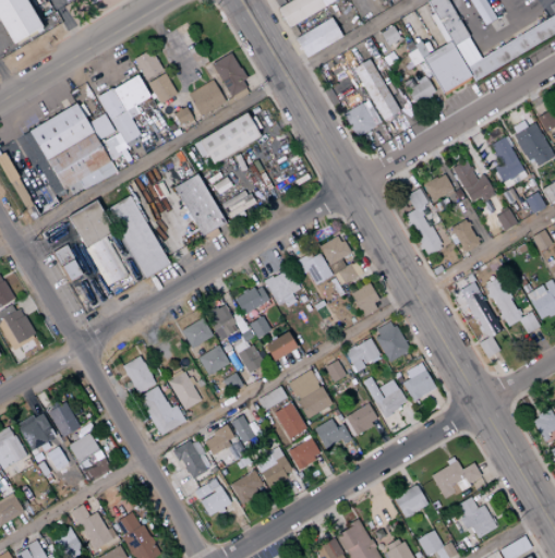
[(0,23),(0,0),(25,0),(41,27),(13,45),(0,23)]
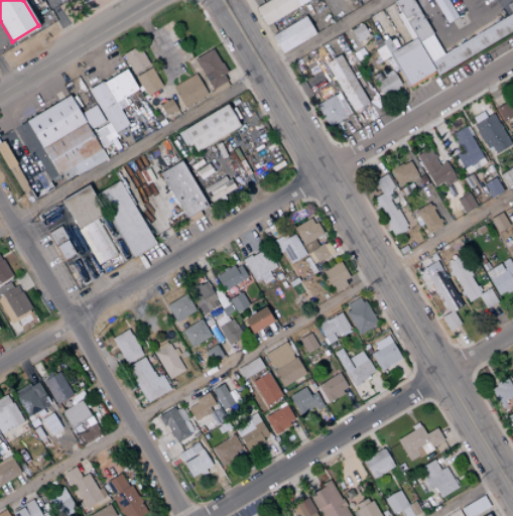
[(259,7),(271,0),(297,0),(301,6),(270,25),(259,7)]
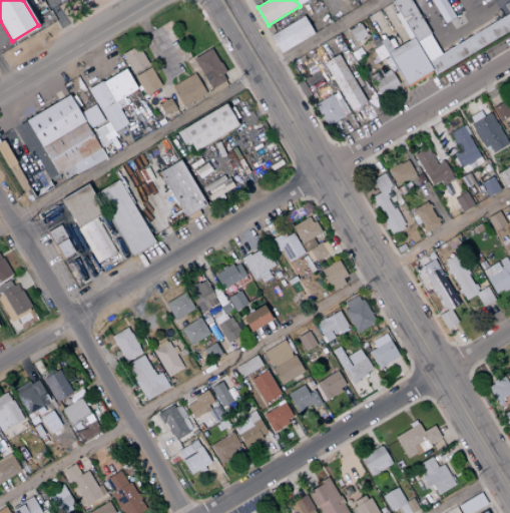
[(415,38),(394,2),(393,1),(394,0),(412,0),(433,34),(432,35),(418,43),(415,38)]
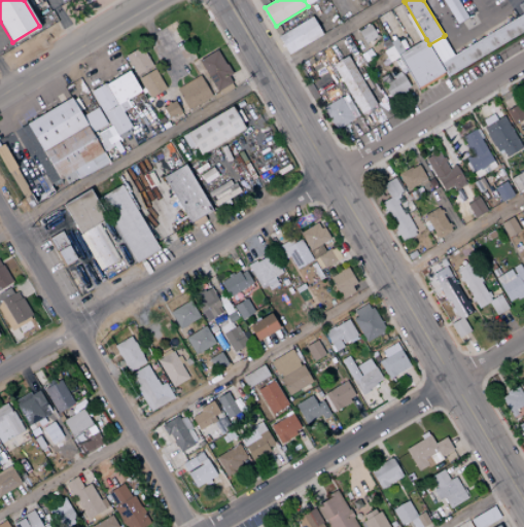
[(444,0),(459,0),(470,18),(459,24),(444,0)]
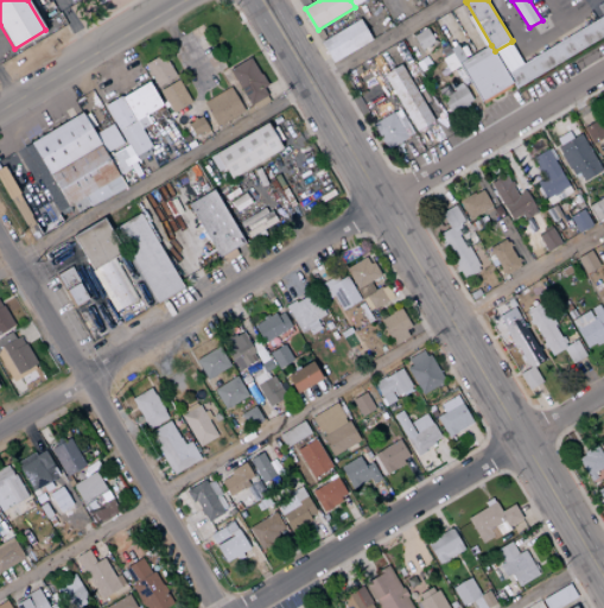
[(509,74),(525,64),(598,20),(603,17),(603,12),(598,6),(603,2),(603,37),(517,89),(514,83),(509,74)]
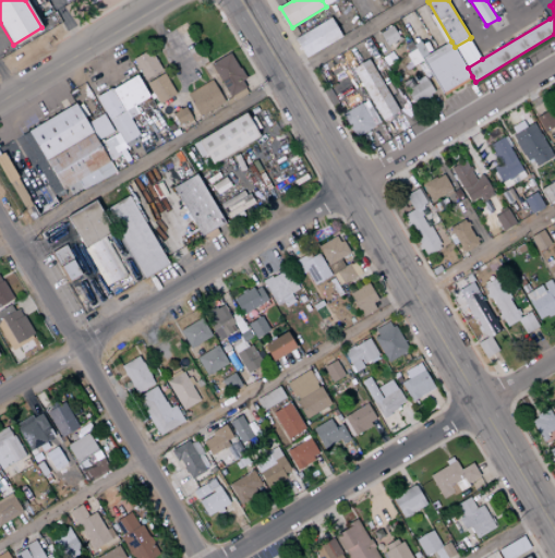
[(298,38),(333,17),(344,35),(344,36),(310,57),(298,38)]
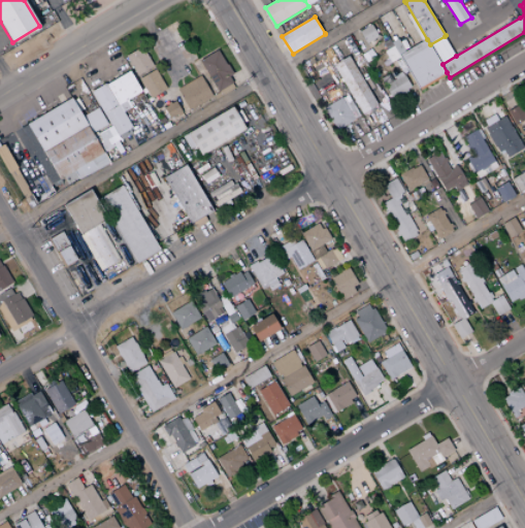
[(372,25),(380,36),(368,43),(361,32),(372,25)]
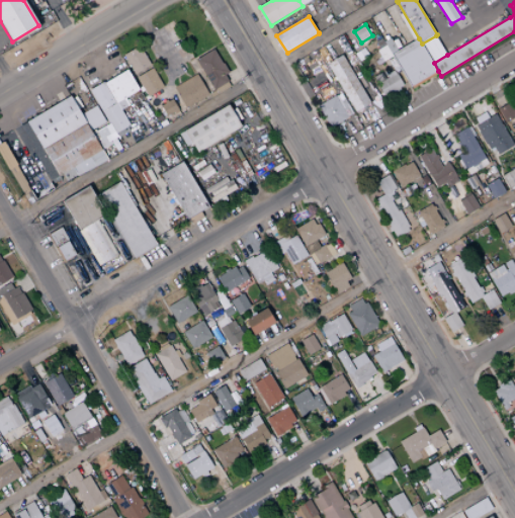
[(422,44),(436,35),(447,55),(434,63),(422,44)]
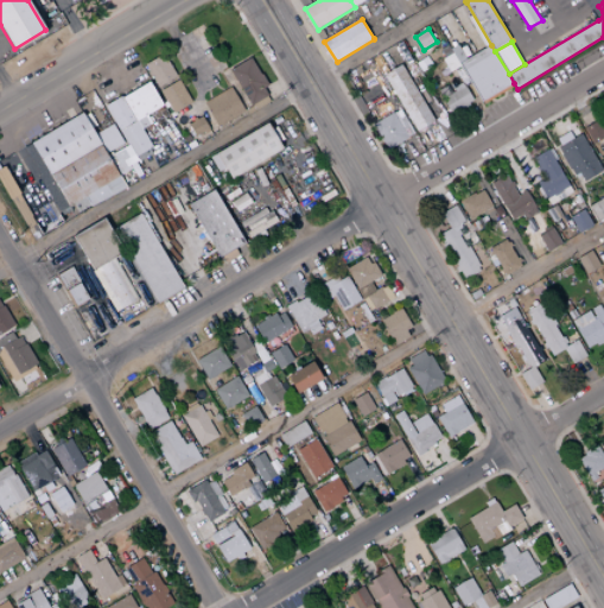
[(468,59),(459,44),(451,49),(461,64),(468,59)]
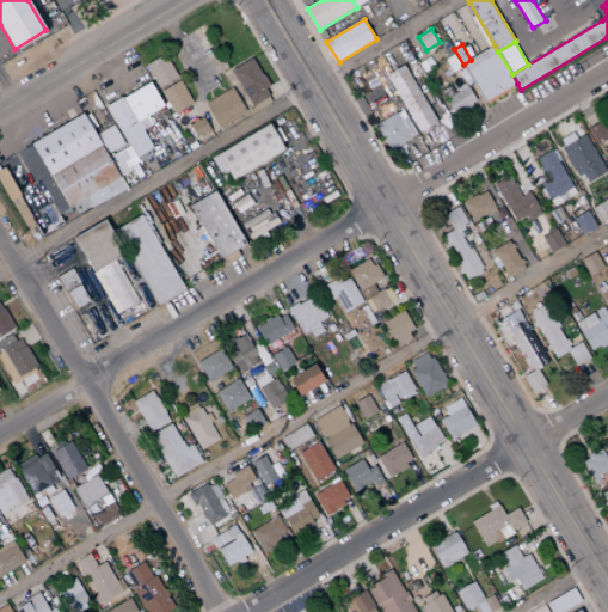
[(464,65),(471,60),(479,54),(495,46),(498,51),(513,74),(517,84),(486,103),(464,65)]
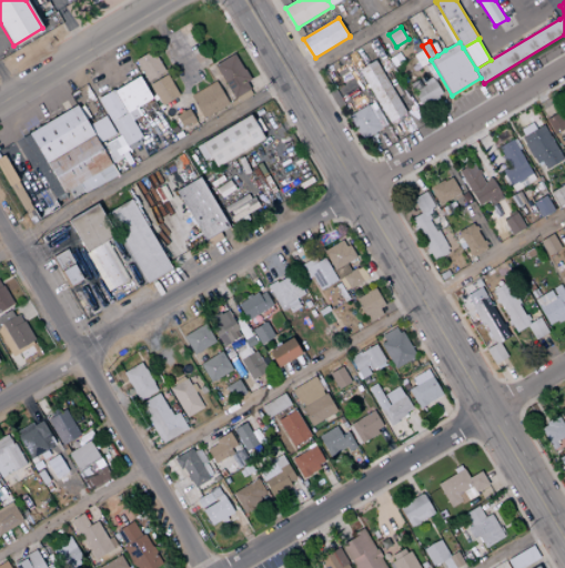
[(137,60),(154,50),(159,57),(167,71),(150,81),(137,60)]
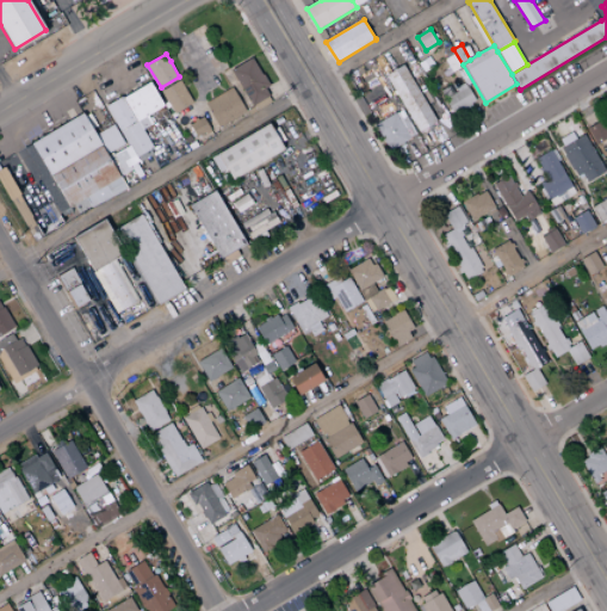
[(254,106),(233,71),(253,57),(264,75),(265,74),(271,85),(266,88),(271,96),(270,96),(272,100),(258,109),(255,105),(254,106)]
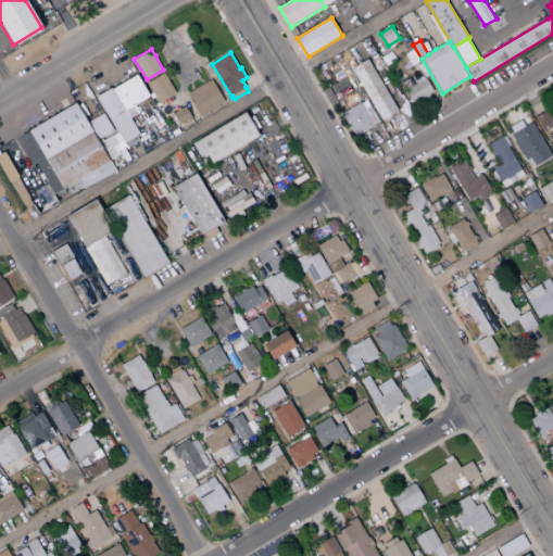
[(382,119),(352,68),(368,59),(399,110),(382,119)]
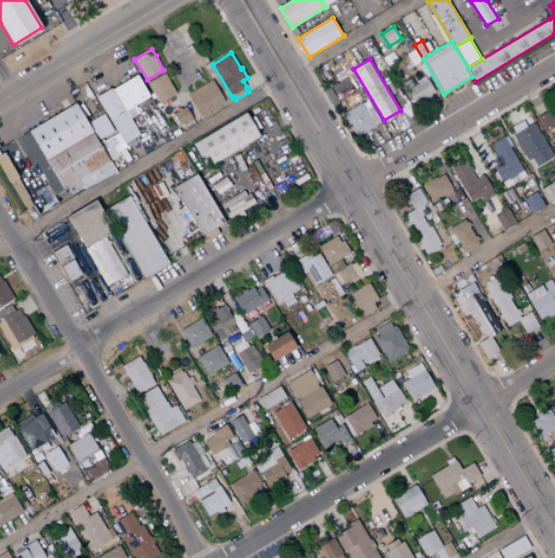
[(148,83),(166,73),(170,80),(178,94),(161,104),(148,83)]
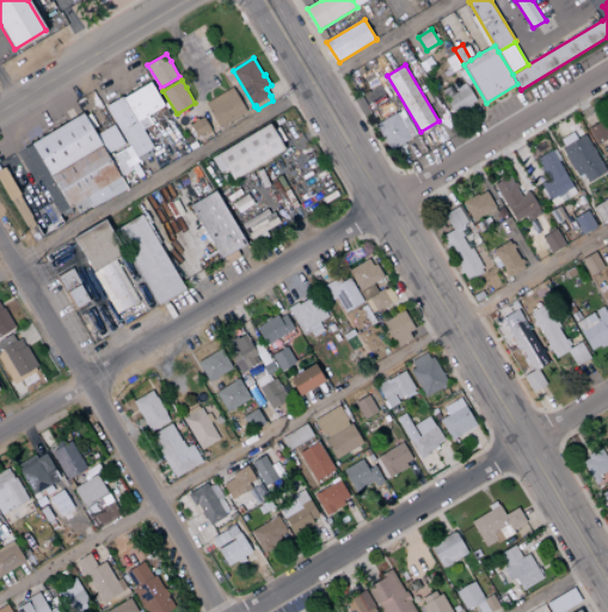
[(108,106),(124,97),(152,81),(166,105),(149,115),(155,123),(154,124),(155,128),(149,132),(148,128),(145,129),(155,147),(152,150),(155,154),(142,163),(139,157),(137,158),(130,144),(109,108),(108,106)]
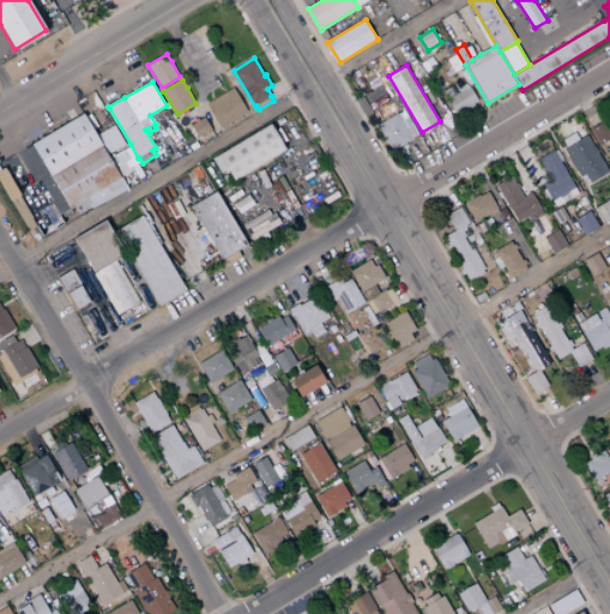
[(448,100),(460,92),(459,89),(467,83),(470,86),(471,86),(479,101),(475,104),(476,107),(470,110),(469,108),(457,115),(448,100)]
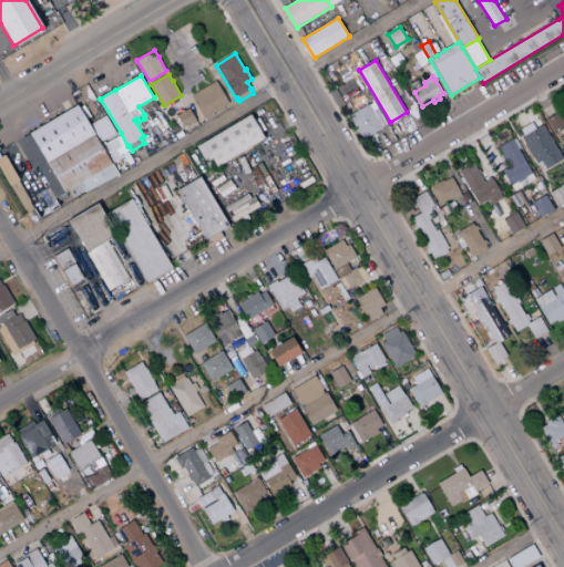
[(193,96),(200,92),(217,82),(231,104),(205,119),(193,96)]
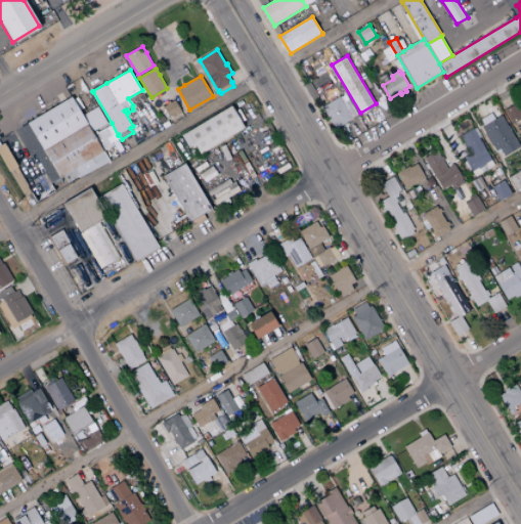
[(341,97),(346,94),(359,115),(353,118),(341,97)]
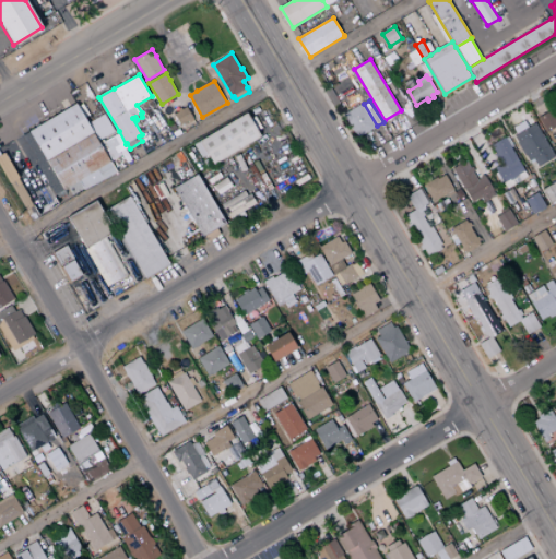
[(31,132),(30,131),(78,103),(94,133),(48,161),(31,132)]
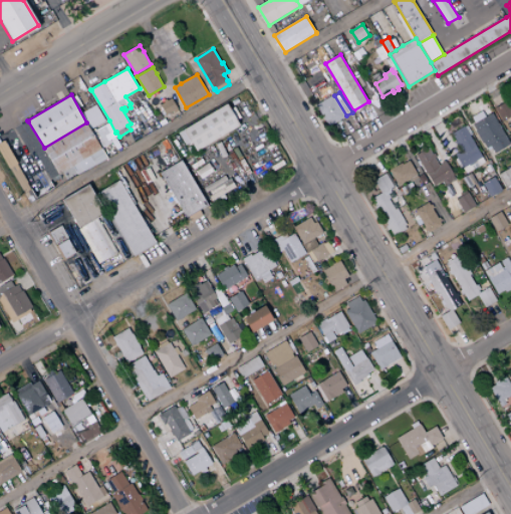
[(316,105),(318,103),(334,94),(334,95),(346,115),(346,116),(334,123),(329,126),(316,105)]
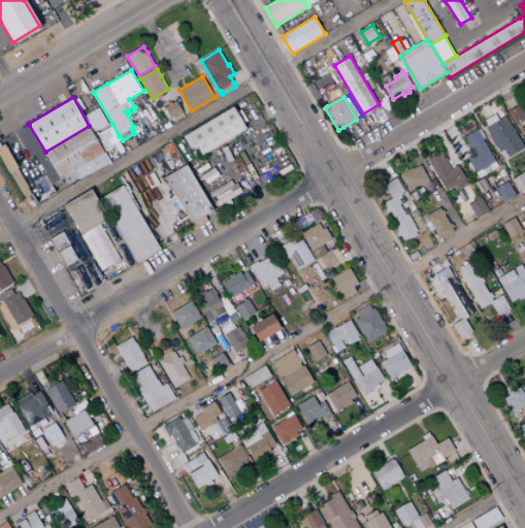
[(165,107),(177,100),(184,111),(183,111),(184,113),(179,116),(178,113),(171,118),(165,107)]
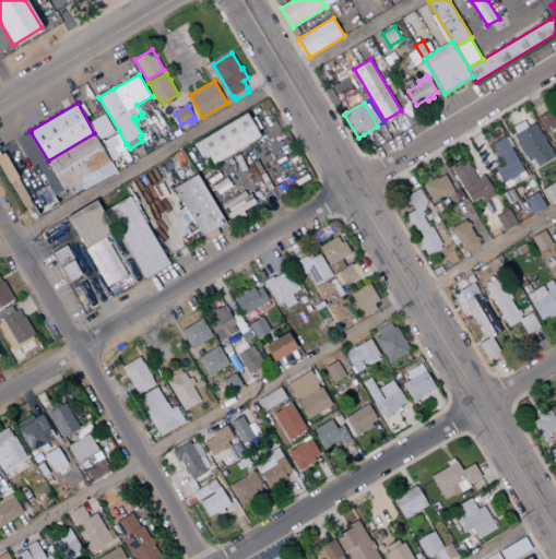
[(548,132),(540,117),(552,109),(555,116),(555,128),(548,132)]
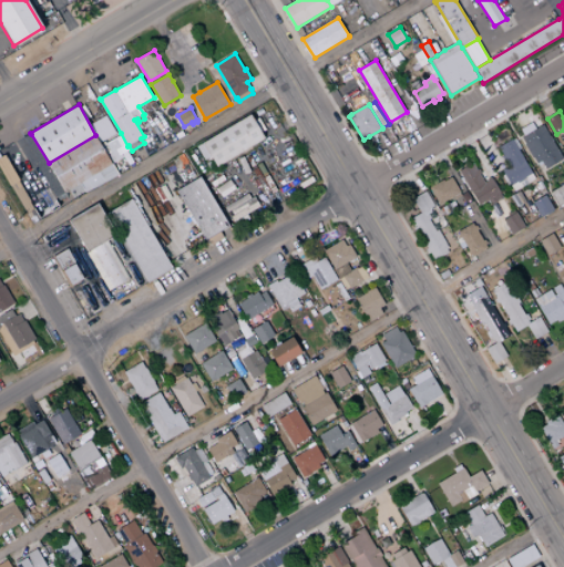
[(203,142),(250,114),(266,138),(217,166),(212,156),(204,143),(203,142)]
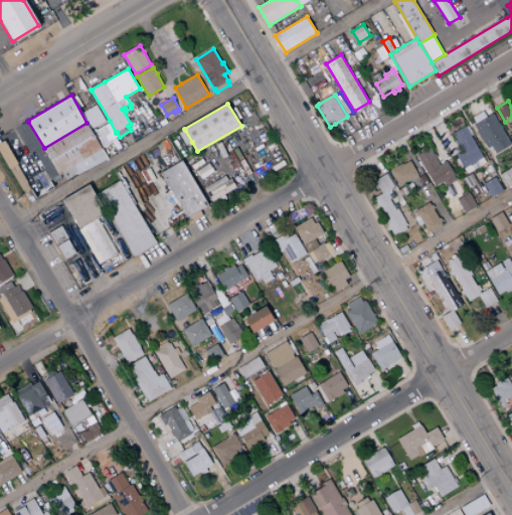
[(497,154),(492,146),(489,148),(486,143),(485,144),(477,131),(478,131),(475,125),(494,113),(511,141),(511,145),(497,154)]
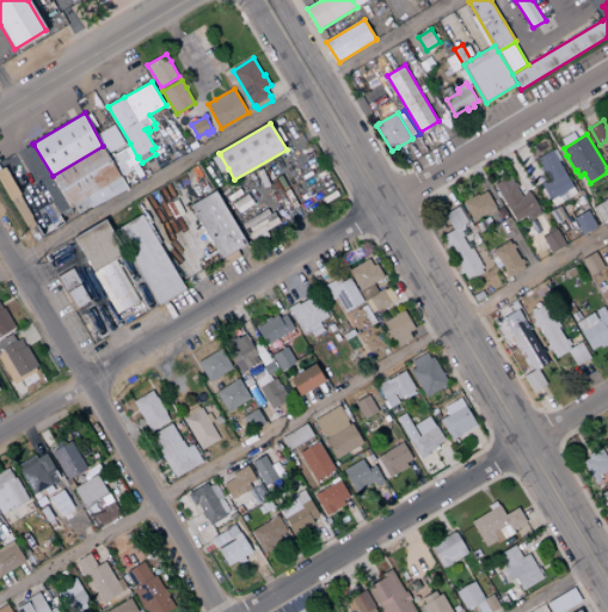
[(62,213),(40,177),(43,176),(26,148),(34,145),(53,176),(72,207),(63,213),(62,213)]
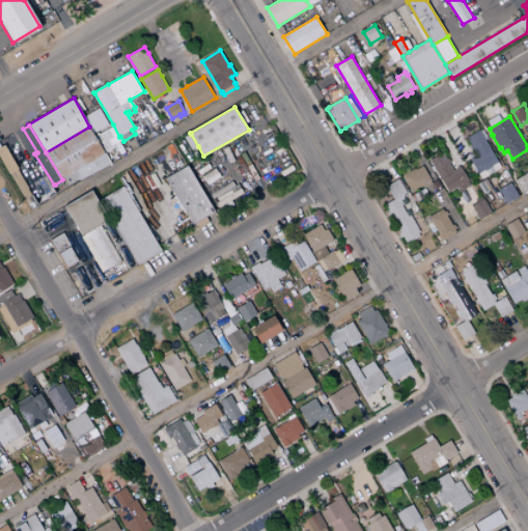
[(62,179),(46,152),(89,127),(94,135),(106,152),(106,154),(77,171),(65,177),(62,179)]
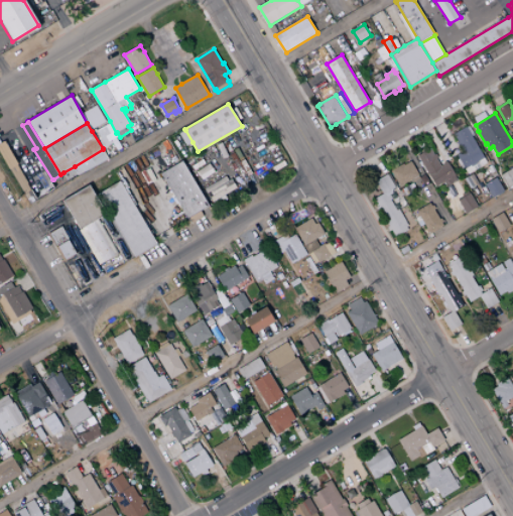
[(466,168),(459,156),(458,154),(461,152),(462,154),(466,152),(461,144),(460,145),(458,142),(459,141),(455,134),(467,126),(486,157),(466,168)]
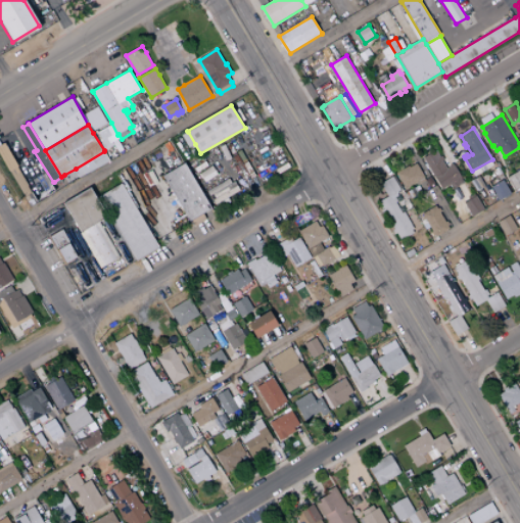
[(188,132),(195,144),(190,148),(182,135),(188,132)]
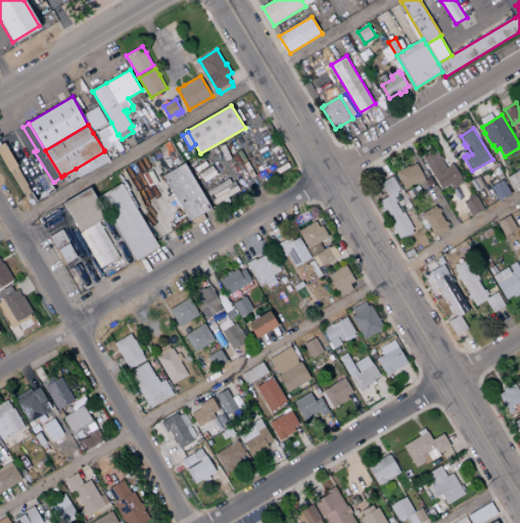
[(6,143),(12,140),(26,162),(19,167),(6,143)]
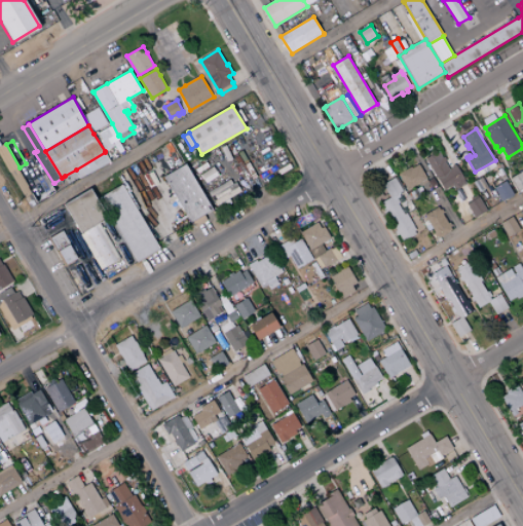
[(0,154),(0,146),(5,144),(6,144),(20,167),(19,167),(11,172),(10,173),(0,154)]
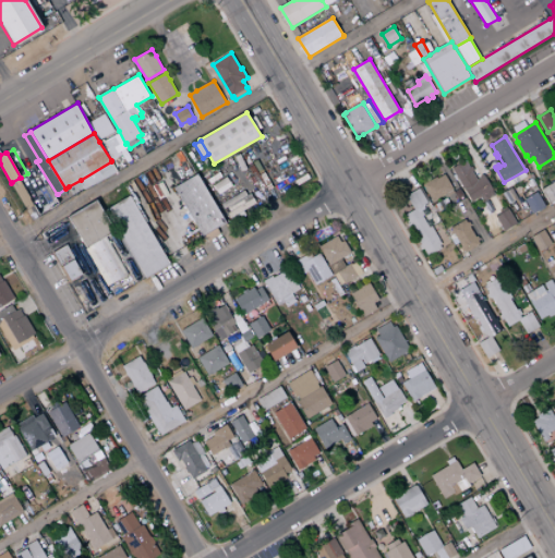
[(81,180),(85,187),(84,189),(85,190),(119,172),(111,160),(111,161),(81,180)]
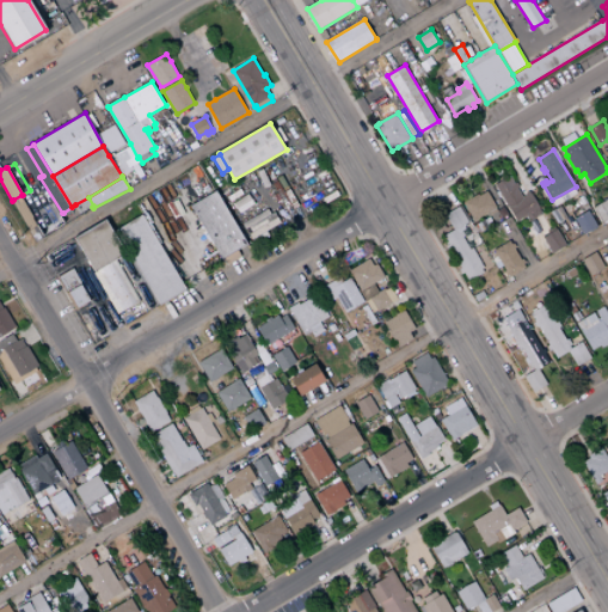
[(496,184),(511,176),(516,184),(519,183),(521,187),(519,188),(524,196),(527,195),(526,193),(529,191),(530,190),(532,193),(533,194),(541,207),(536,209),(538,210),(532,214),(534,216),(529,220),(527,215),(517,221),(496,184)]
